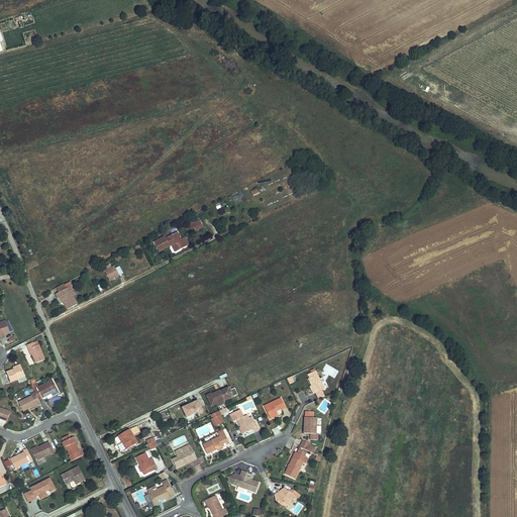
[(203,227),(200,220),(195,223),(193,224),(191,225),(190,225),(193,232),(203,227)]
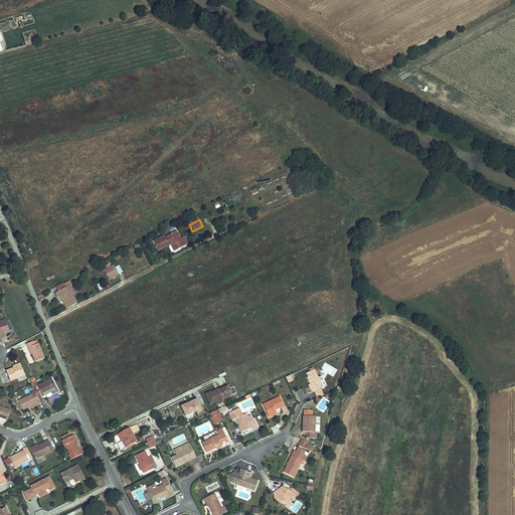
[(184,245),(180,238),(177,231),(165,237),(164,235),(154,241),(157,247),(170,241),(171,244),(175,251),(184,245)]
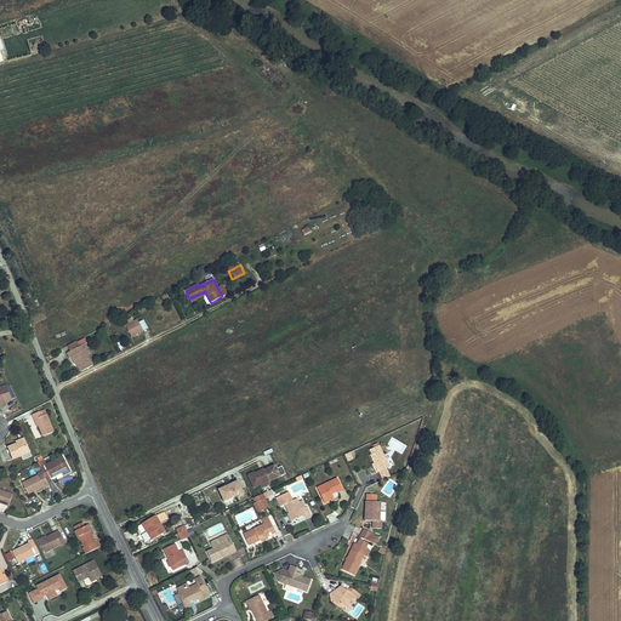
[(192,302),(206,295),(205,291),(189,298),(192,302)]
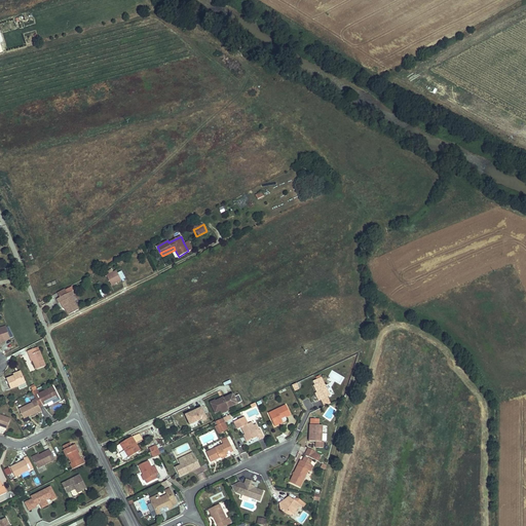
[(132,260),(144,254),(142,250),(129,256),(132,260)]
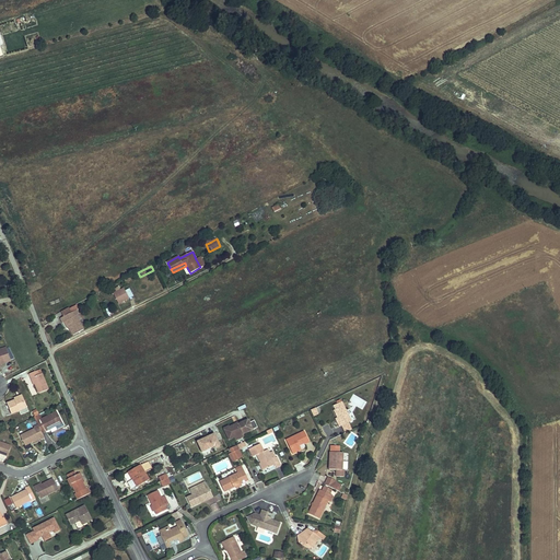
[(136,287),(139,286),(137,281),(130,286),(133,293),(138,291),(136,287)]
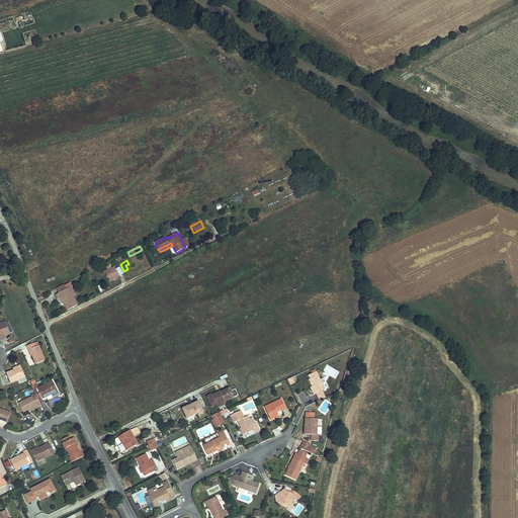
[(119,276),(114,267),(105,272),(109,281),(119,276)]
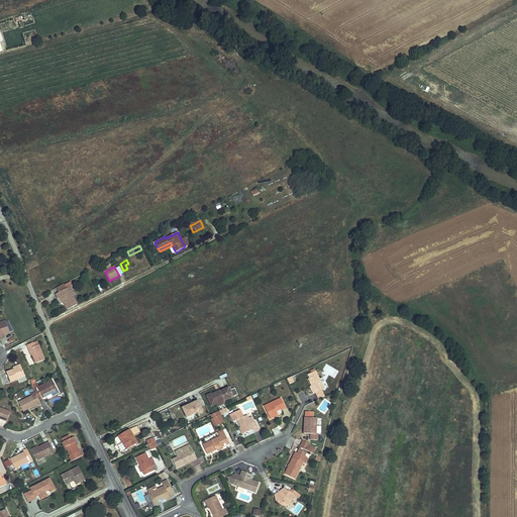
[(78,304),(73,296),(71,292),(73,290),(71,286),(73,286),(71,282),(64,286),(66,289),(56,294),(59,298),(60,297),(61,297),(64,302),(68,310),(78,304)]
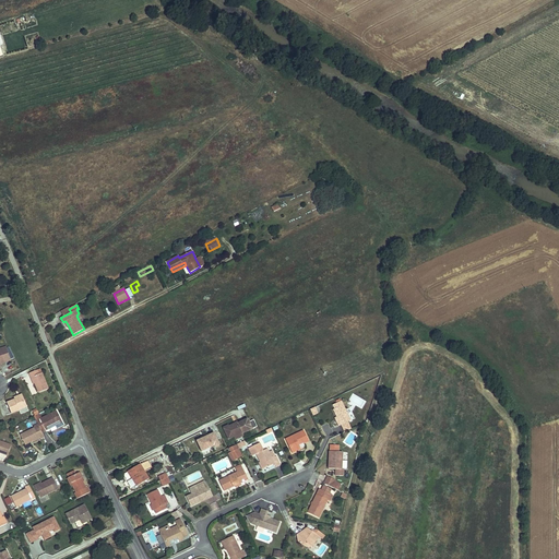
[(7,347),(7,346),(0,348),(0,364),(6,363),(4,361),(11,359),(7,347)]
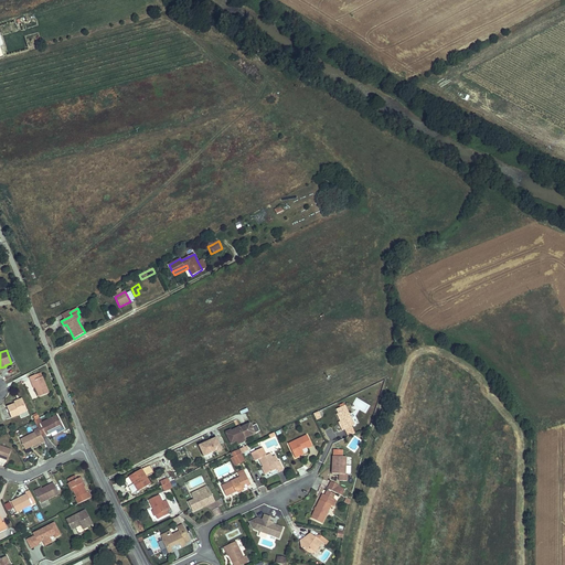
[(49,393),(41,373),(30,377),(31,381),(33,381),(40,397),(49,393)]
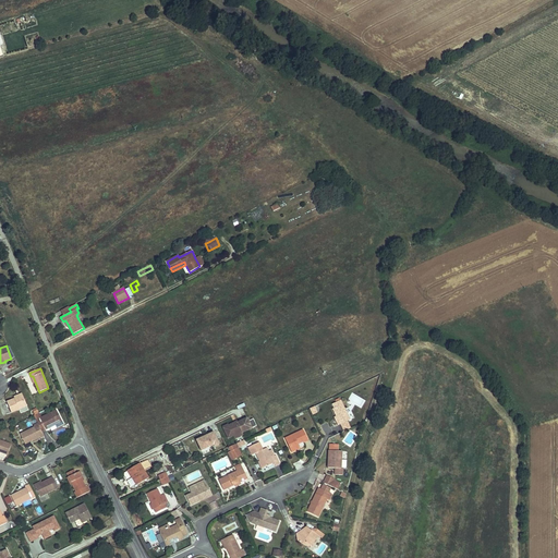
[(27,407),(23,396),(7,402),(11,413),(27,407)]
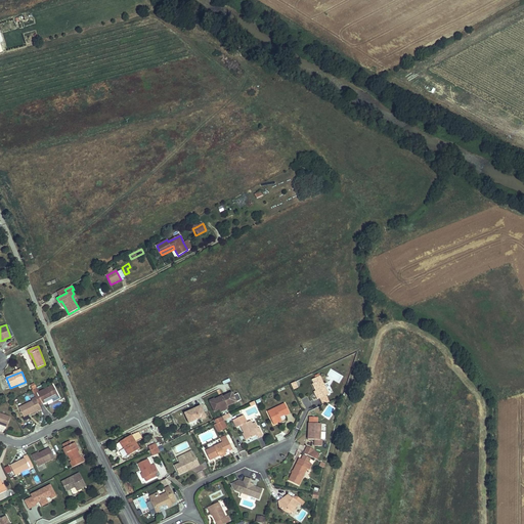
[(329,394),(319,376),(318,375),(315,377),(316,378),(312,380),(314,383),(312,384),(316,393),(319,398),(326,395),(329,394)]
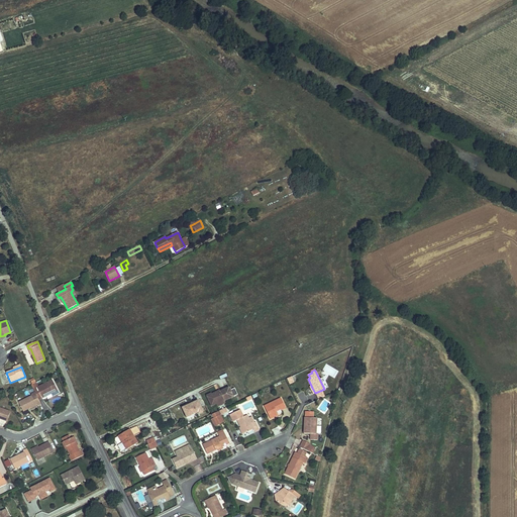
[(59,393),(58,391),(53,380),(37,388),(35,383),(31,385),(38,399),(41,398),(42,398),(46,396),(45,395),(50,392),(52,394),(53,396),(59,393)]
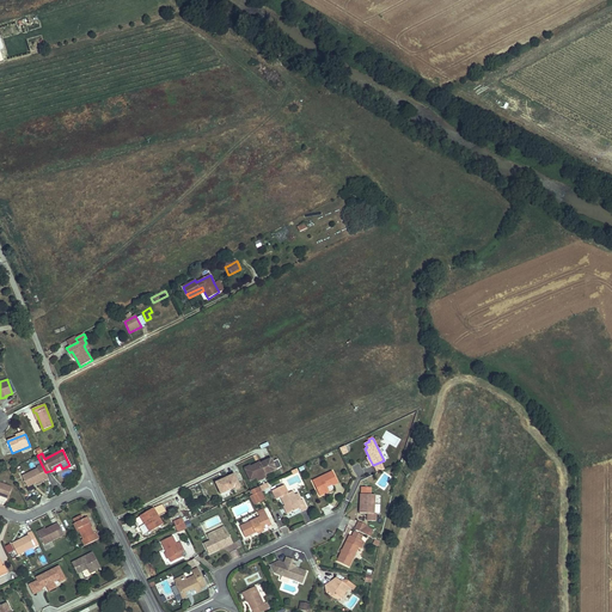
[(269,473),(282,467),(279,459),(274,461),(273,458),(261,464),(262,465),(259,466),(258,464),(251,467),(251,465),(245,469),(251,481),(256,478),(265,473),(268,472),(269,473)]
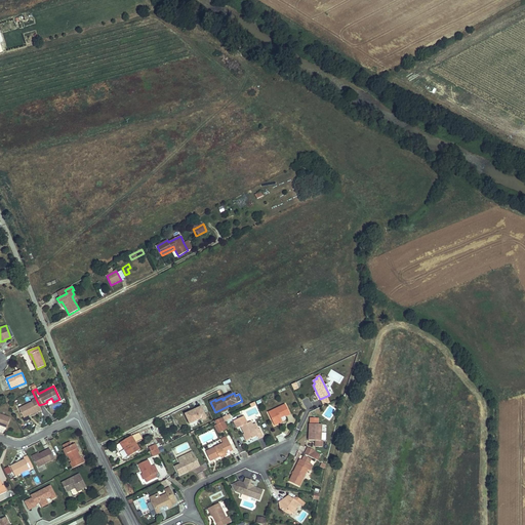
[(330,403),(327,396),(320,399),(323,406),(330,403)]
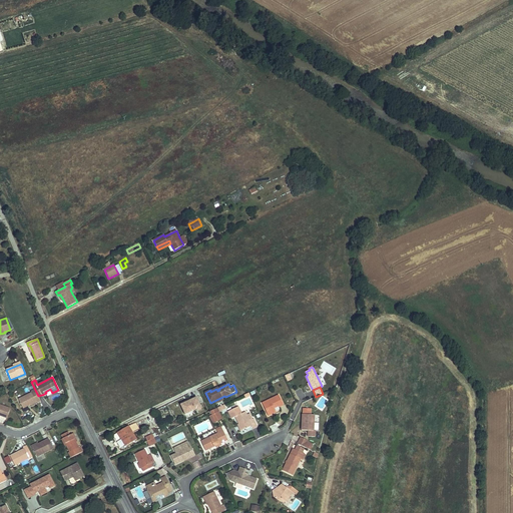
[(41,401),(35,390),(31,392),(32,393),(18,399),(23,409),(36,402),(37,403),(41,401)]
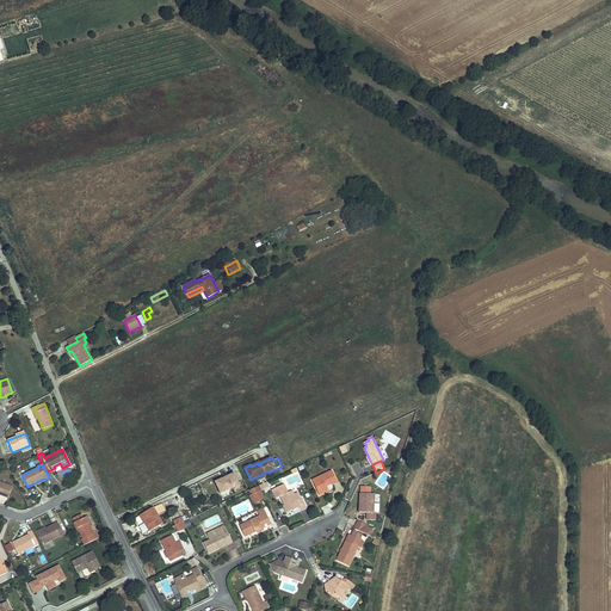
[(234,470),(214,480),(220,494),(240,485),(234,470)]
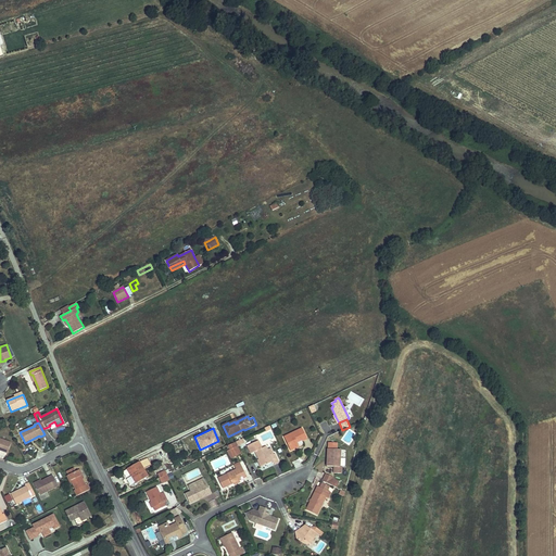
[(307,439),(302,428),(285,437),(291,451),(299,446),(298,442),(302,440),(302,441),(307,439)]
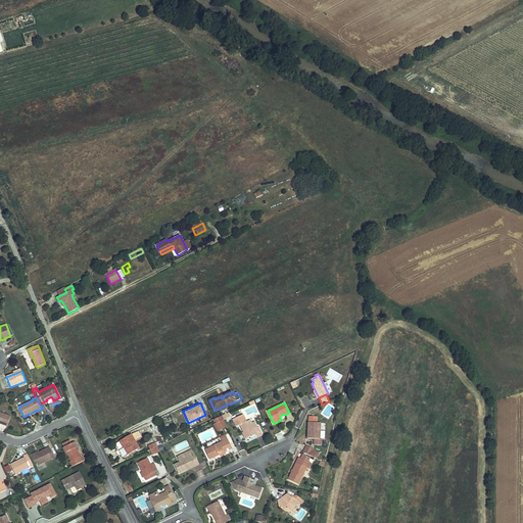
[(0,423),(7,426),(11,417),(0,413),(0,423)]
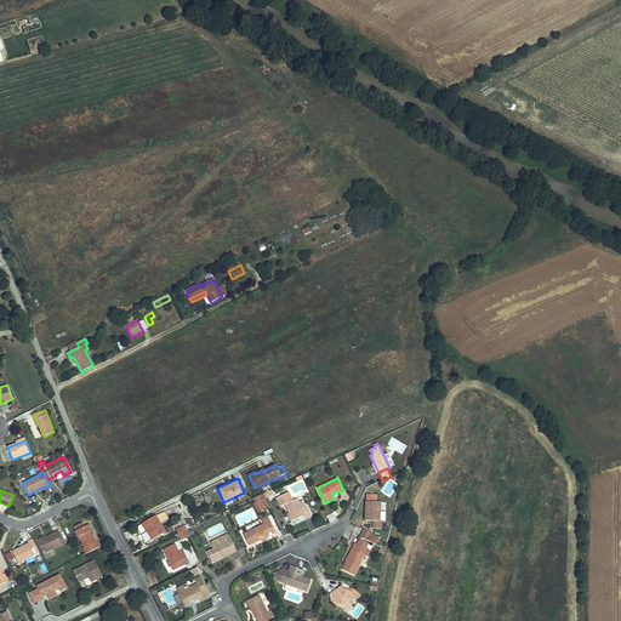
[(302,510),(300,503),(297,499),(292,501),(289,493),(277,499),(280,507),(285,505),(294,522),(305,516),(307,519),(312,517),(306,507),(302,510)]
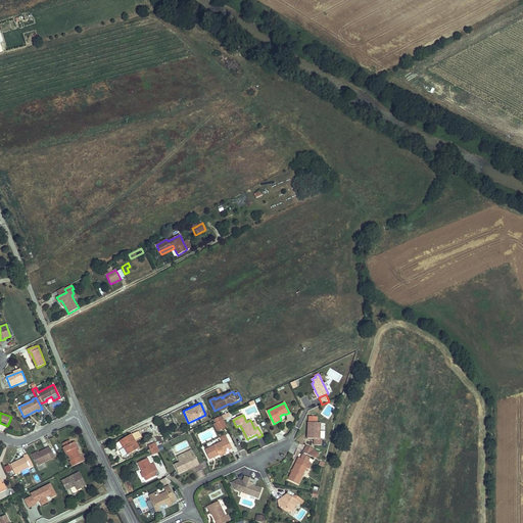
[(225,427),(222,421),(223,421),(221,416),(215,419),(218,423),(217,424),(220,430),(225,427)]
